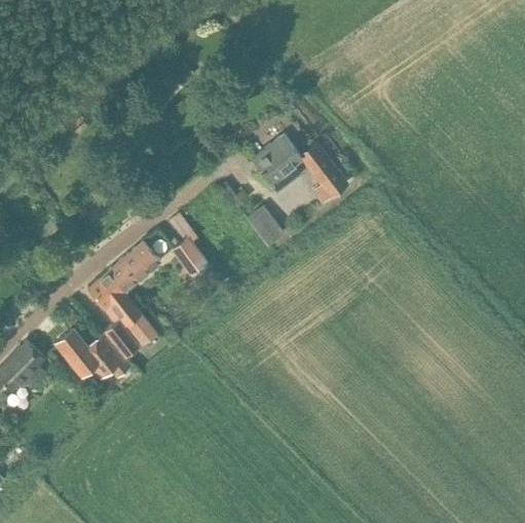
[(153,112),(148,117),(153,123),(158,117),(153,112)]
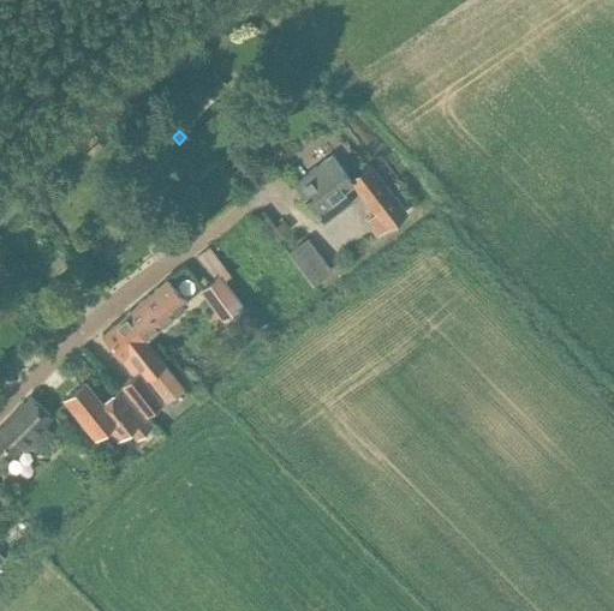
[(370,168),(351,184),(331,157),(293,186),(323,226),(359,199),(374,217),(365,223),(379,239),(407,215),(370,168)]
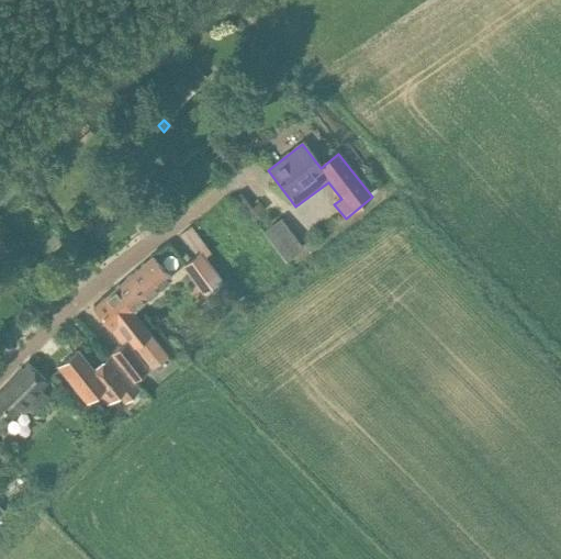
[(304,249),(281,221),(262,235),(287,264),(304,249)]
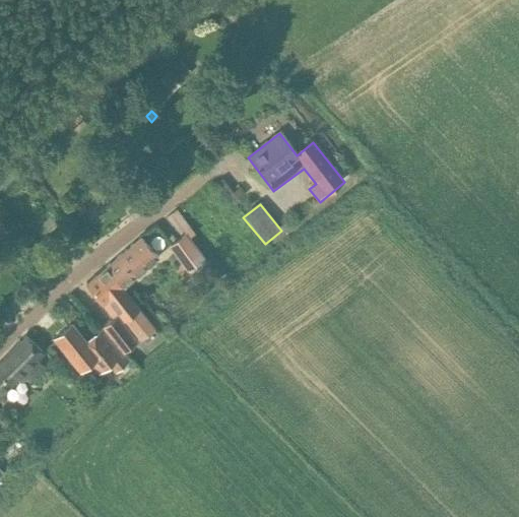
[(184,236),(169,249),(182,265),(176,271),(187,286),(196,280),(192,274),(206,264),(186,240),(194,234),(176,210),(169,216),(184,236)]
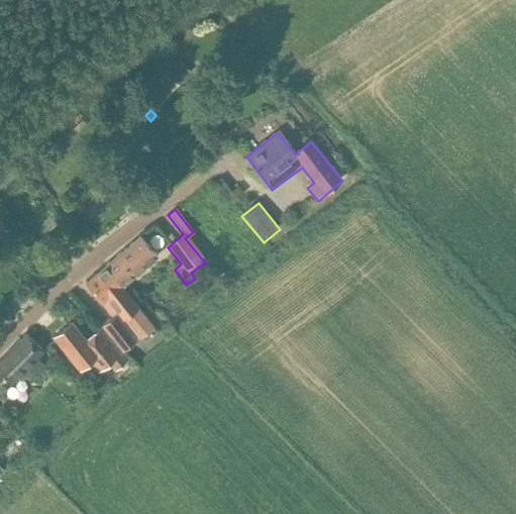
[(158,260),(152,253),(139,237),(105,266),(124,288),(158,260)]
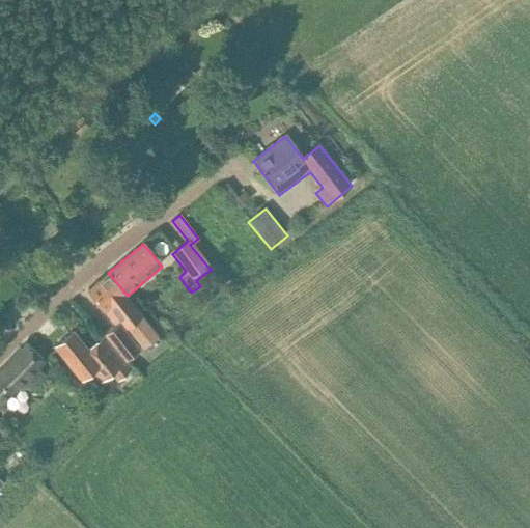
[(108,273),(87,292),(101,307),(105,313),(114,324),(119,318),(128,328),(143,348),(160,334),(128,296),(108,273)]
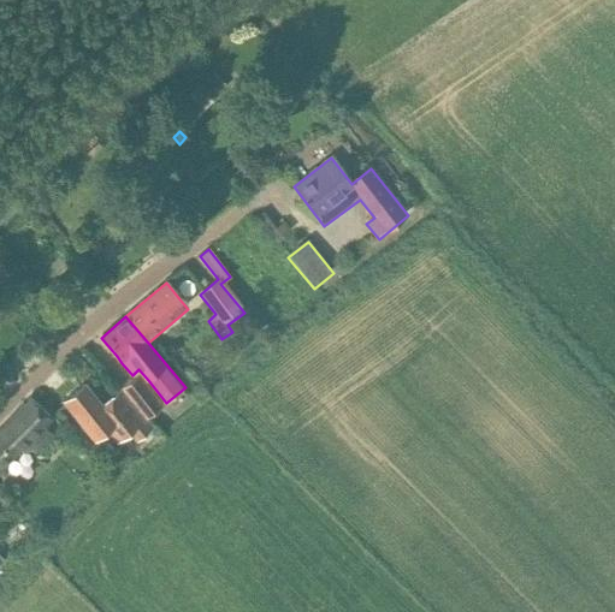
[(122,390),(147,420),(152,417),(161,428),(167,423),(173,419),(164,406),(137,375),(122,390)]
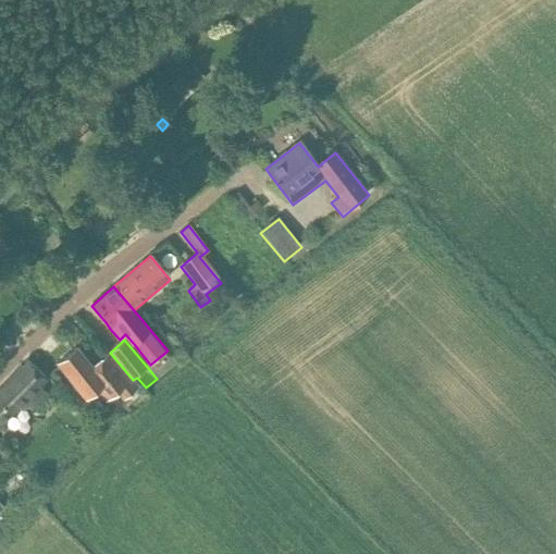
[(74,351),(59,364),(86,396),(96,388),(108,402),(116,394),(122,401),(134,390),(106,356),(90,369),(74,351)]
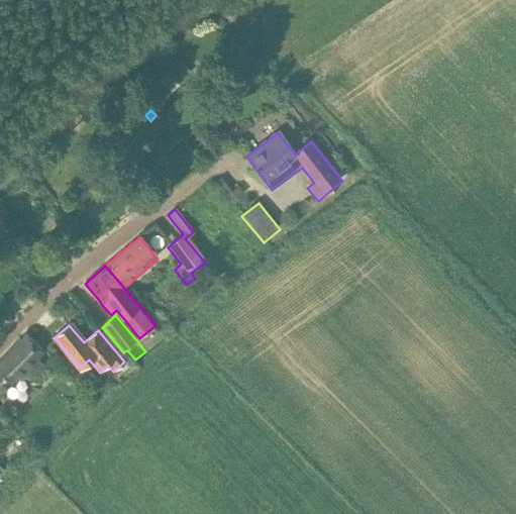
[(0,394),(20,374),(28,381),(42,367),(34,360),(41,352),(24,336),(0,361),(0,394)]
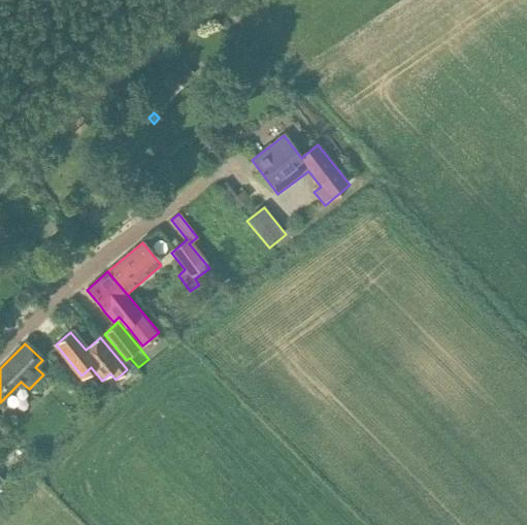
[(18,467),(10,474),(17,481),(24,472),(18,467)]
